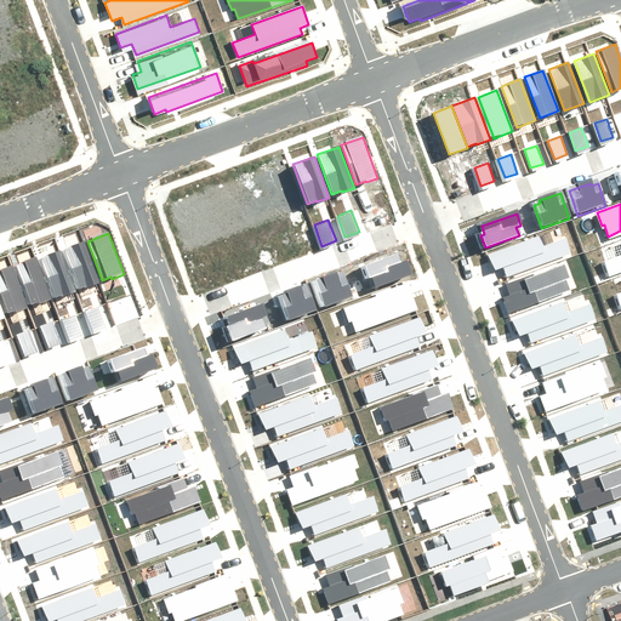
[(502,263),(506,274),(571,250),(567,238),(543,246),(539,234),(486,252),(491,267),(502,263)]
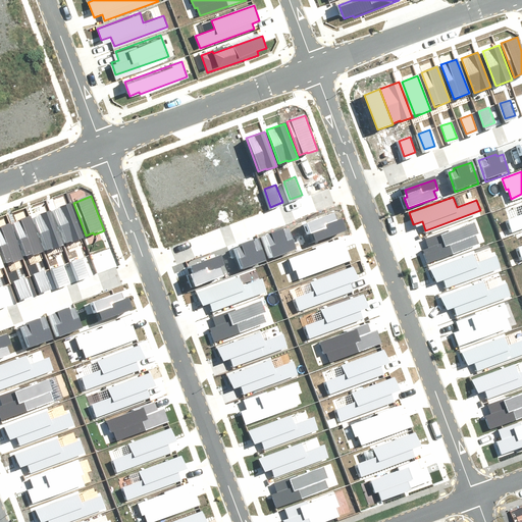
[(53,210),(64,244),(72,241),(73,242),(84,238),(70,204),(53,210)]
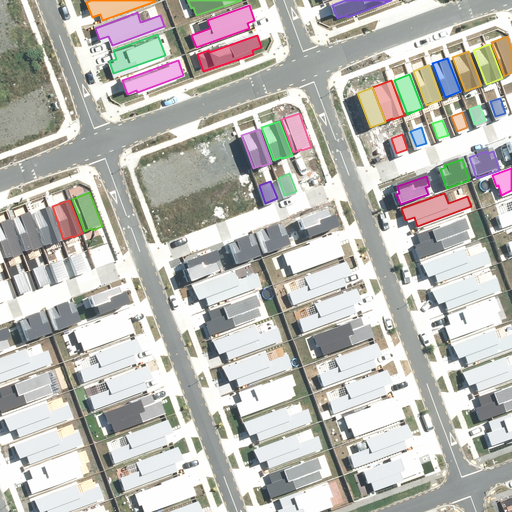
[(33,212),(45,245),(53,242),(53,243),(63,240),(51,206),(33,212)]
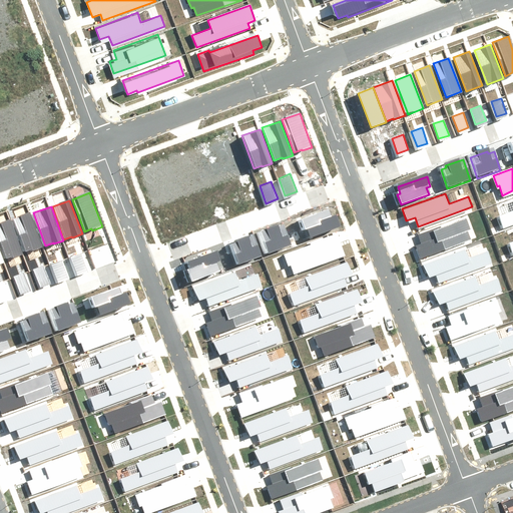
[(512,209),(500,214),(504,226),(512,223),(512,209)]
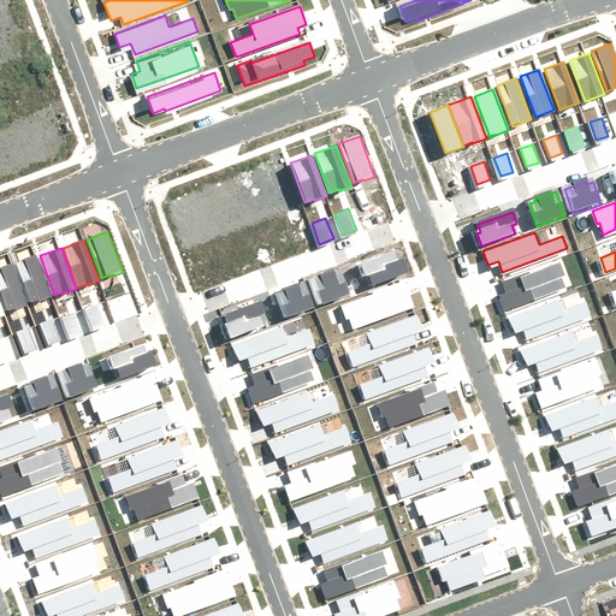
[(17,262),(31,301),(41,297),(41,300),(53,295),(39,254),(17,262)]
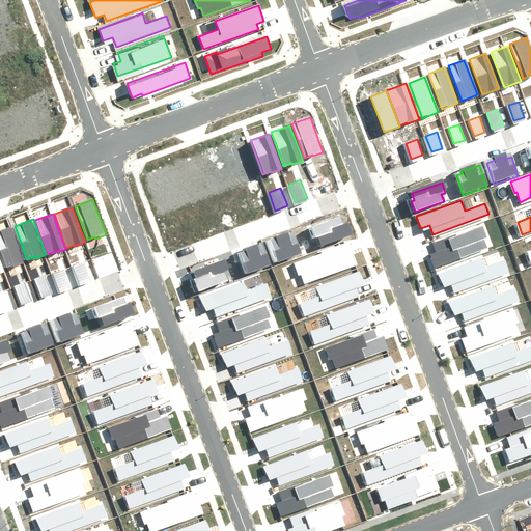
[(322,247),(351,236),(347,225),(344,226),(342,220),(312,230),(315,241),(319,239),(322,247)]
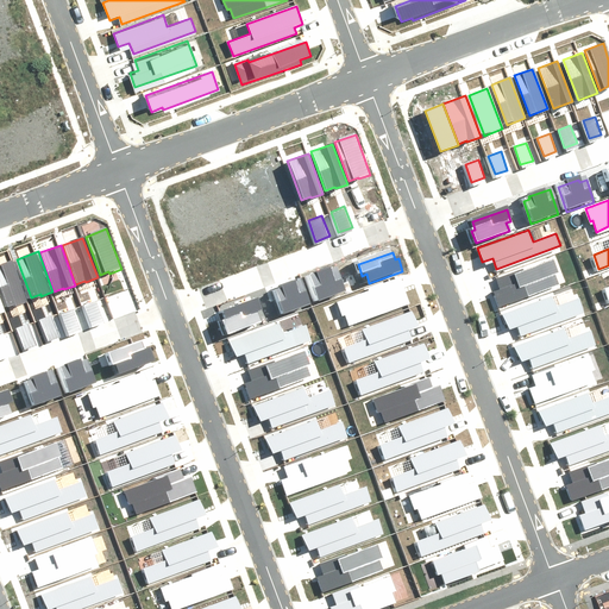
[(493,292),(498,306),(559,284),(556,274),(558,272),(553,259),(525,270),(525,267),(496,277),(501,289),(493,292)]
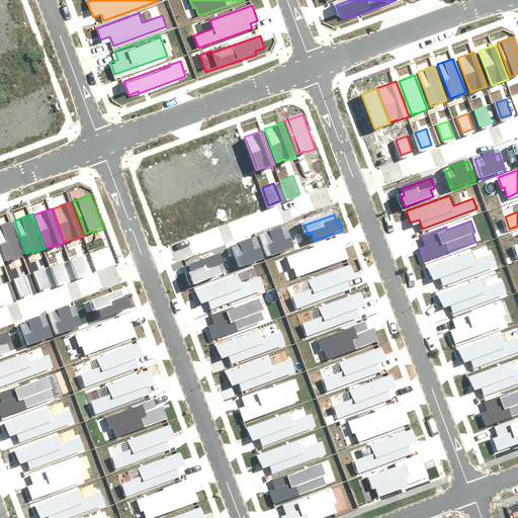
[(0,226),(0,246),(5,261),(13,258),(14,260),(24,256),(11,222),(0,226)]
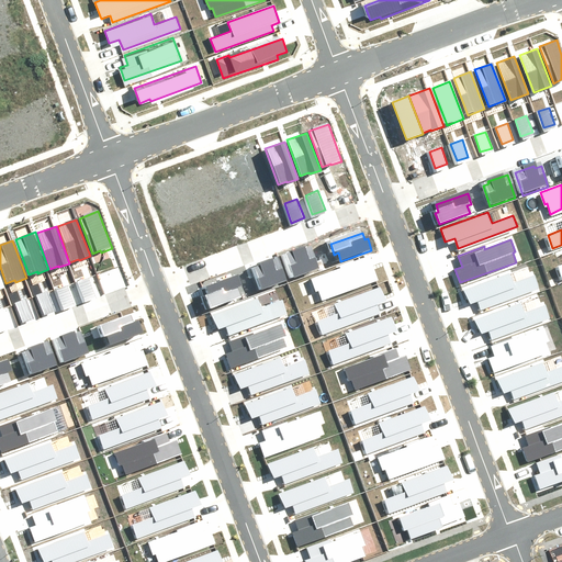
[(294,278),(319,269),(313,249),(306,250),(306,248),(287,255),(294,278)]
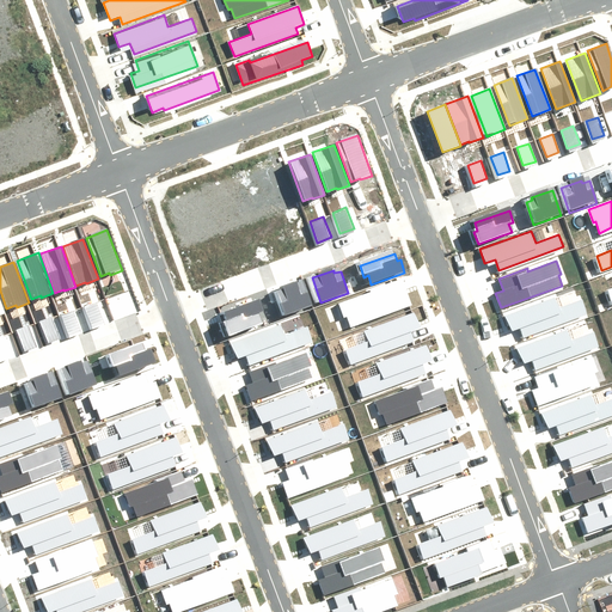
[(277,292),(285,314),(312,305),(304,280),(282,287),(283,289),(277,292)]
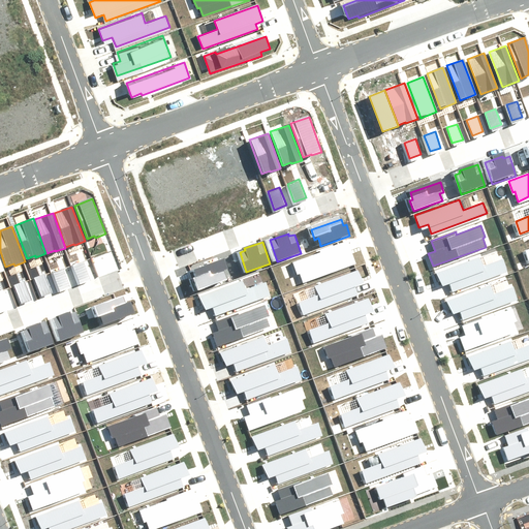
[(304,284),(356,265),(352,252),(345,254),(341,244),(317,252),(318,255),(293,263),(298,275),(300,274),(304,284)]
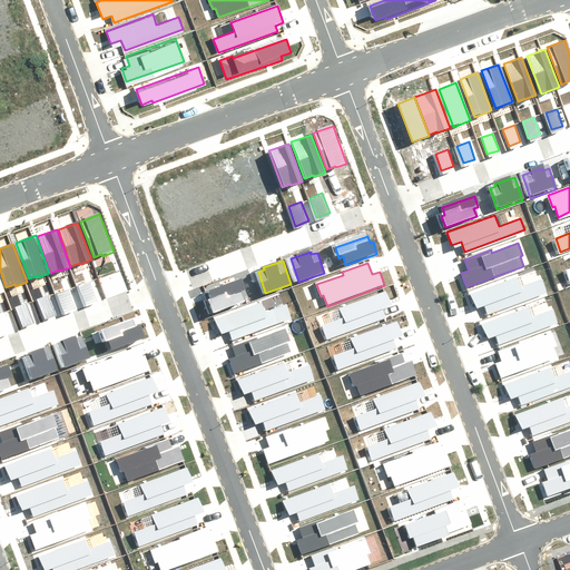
[(470,295),(477,308),(484,305),(487,314),(546,293),(541,279),(521,287),(517,277),(470,295)]
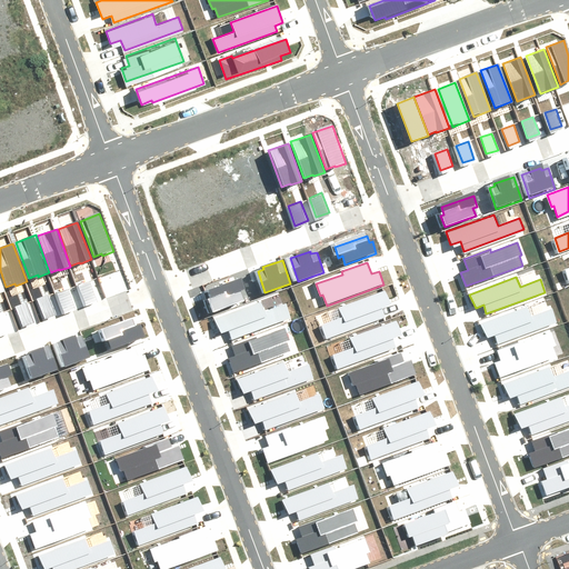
[(209,299),(213,310),(245,299),(242,291),(246,290),(242,279),(210,291),(212,298),(209,299)]
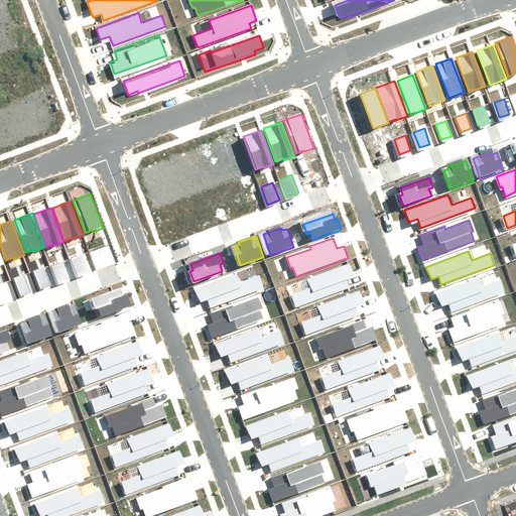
[(71,260),(78,277),(89,273),(82,255),(71,260)]
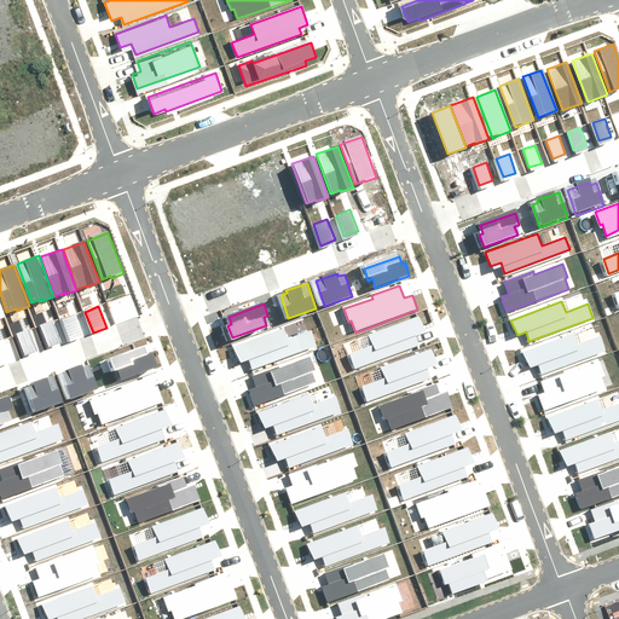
[(61,320),(69,342),(84,336),(75,316),(61,320)]
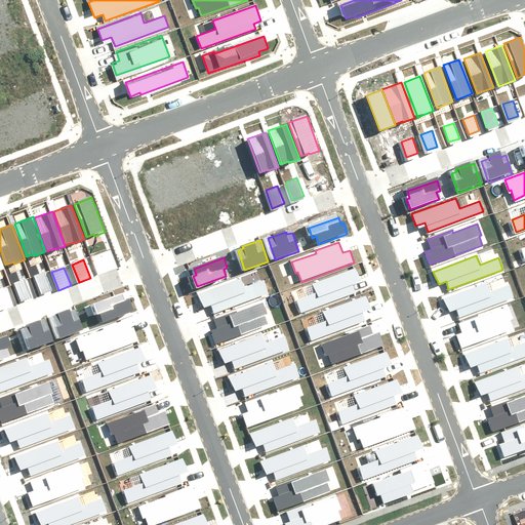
[(352,285),(359,283),(357,270),(313,284),(316,293),(296,299),(300,311),(355,292),(352,285)]
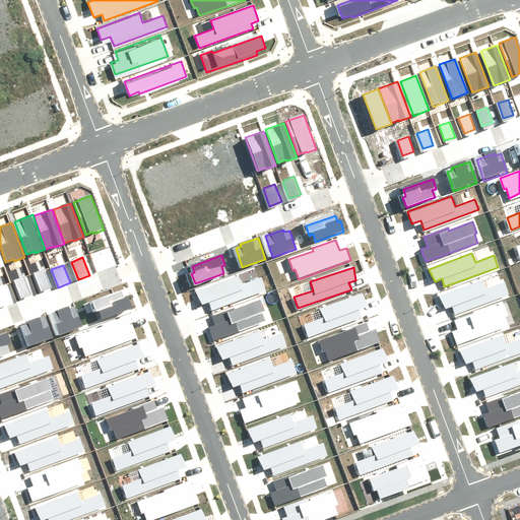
[(33,273),(40,290),(51,286),(44,268),(33,273)]
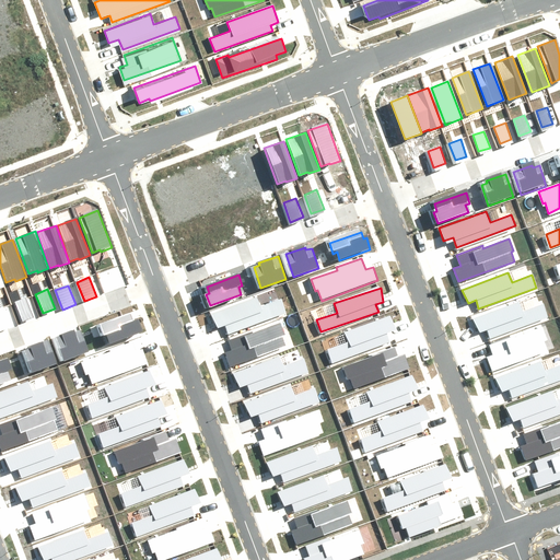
[(223,322),(226,331),(284,311),(280,300),(260,307),(256,295),(208,313),(213,326),(223,322)]
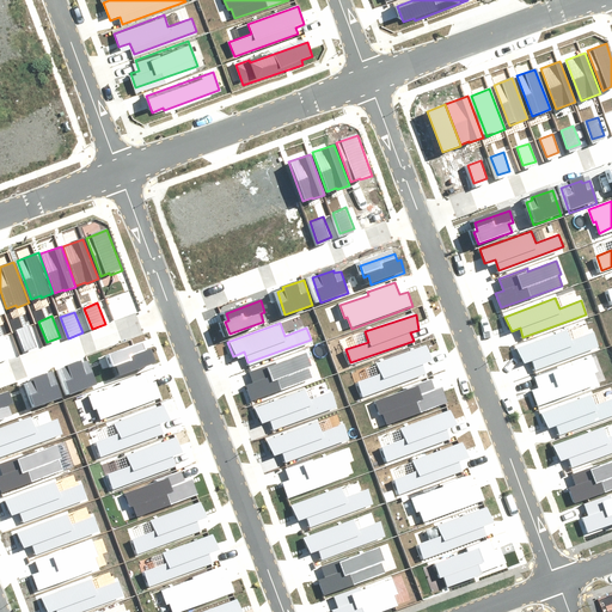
[(14,330),(23,350),(36,346),(29,324),(14,330)]
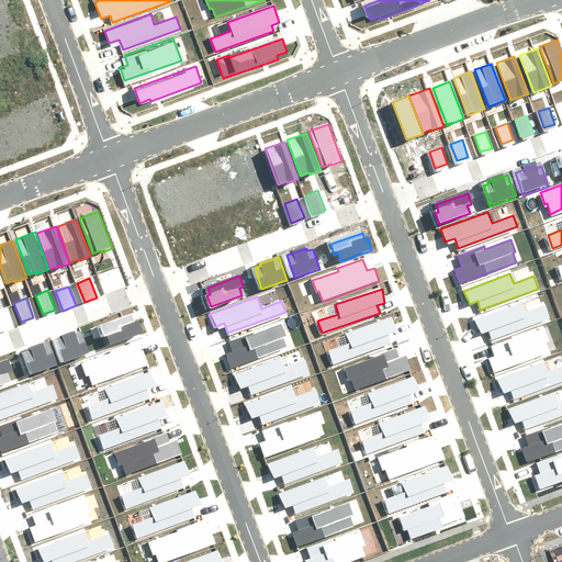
[(474,321),(481,333),(489,330),(491,339),(550,318),(544,304),(525,312),(521,303),(474,321)]
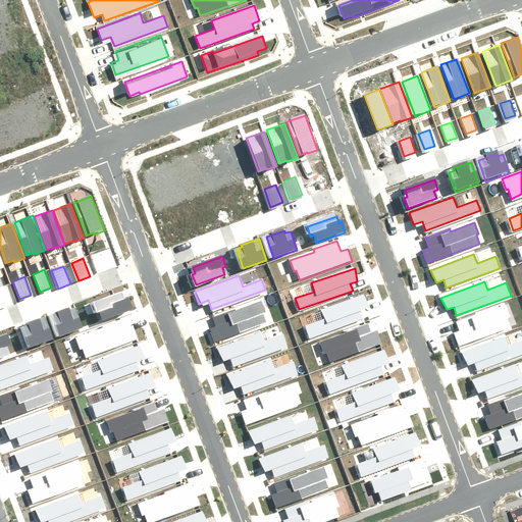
[(0,286),(0,307),(10,304),(3,285),(0,286)]
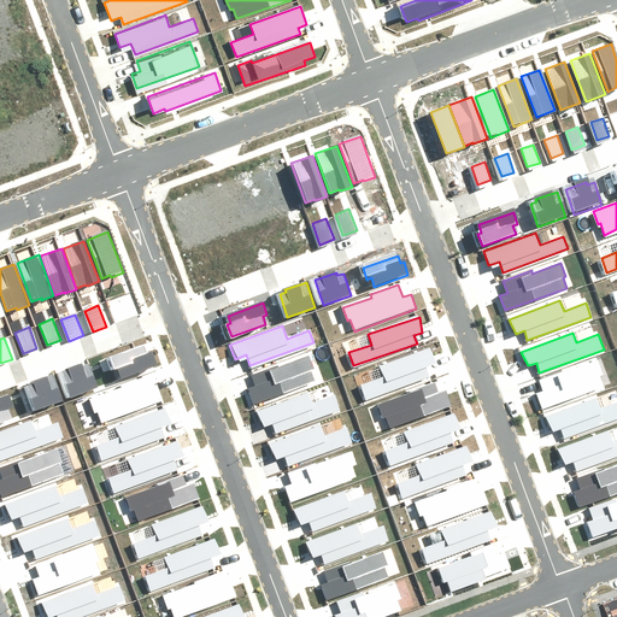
[(360,382),(365,397),(428,372),(423,360),(434,357),(429,345),(380,363),(385,374),(360,382)]
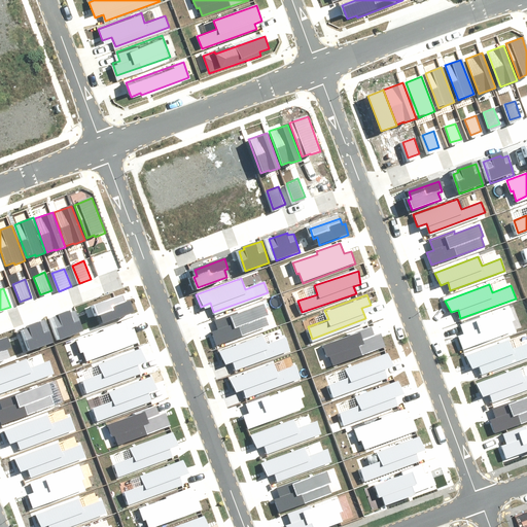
[(124,295),(92,307),(96,318),(99,317),(102,324),(134,314),(130,303),(127,304),(124,295)]
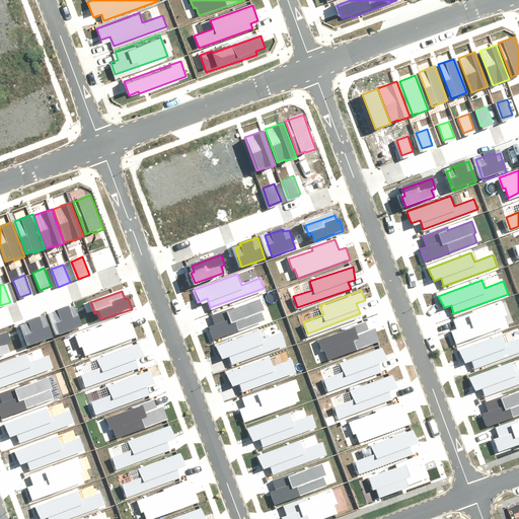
[(209,327),(213,340),(265,321),(262,311),(264,311),(260,300),(236,308),(235,306),(212,314),(215,324),(209,327)]
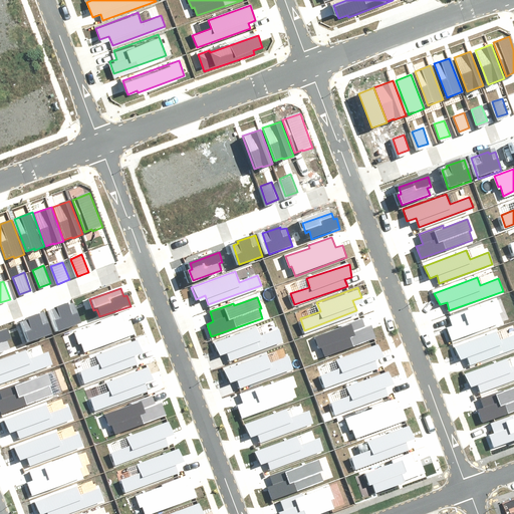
[(447,328),(452,340),(503,322),(499,312),(502,312),(498,301),(474,309),(473,307),(450,315),(454,325),(447,328)]
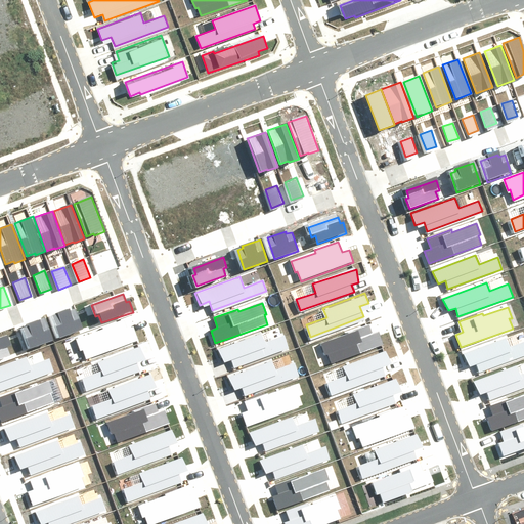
[(52,316),(59,336),(82,329),(76,309),(52,316)]
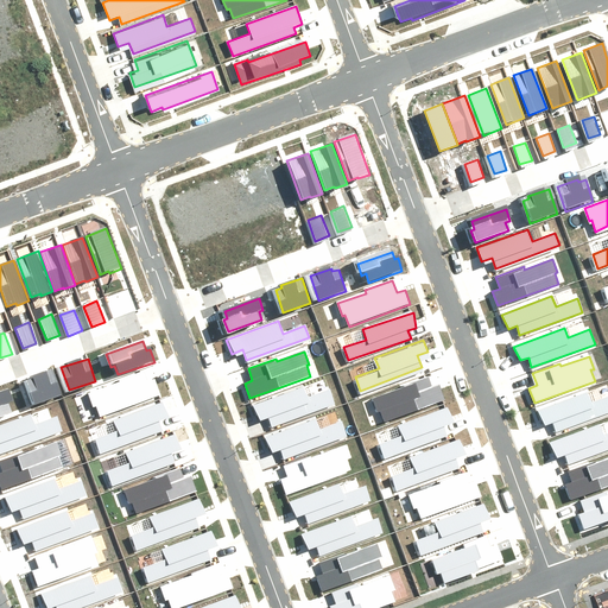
[(97,403),(100,411),(157,393),(154,385),(149,386),(147,381),(143,382),(139,371),(116,378),(118,381),(90,391),(94,403),(97,403)]
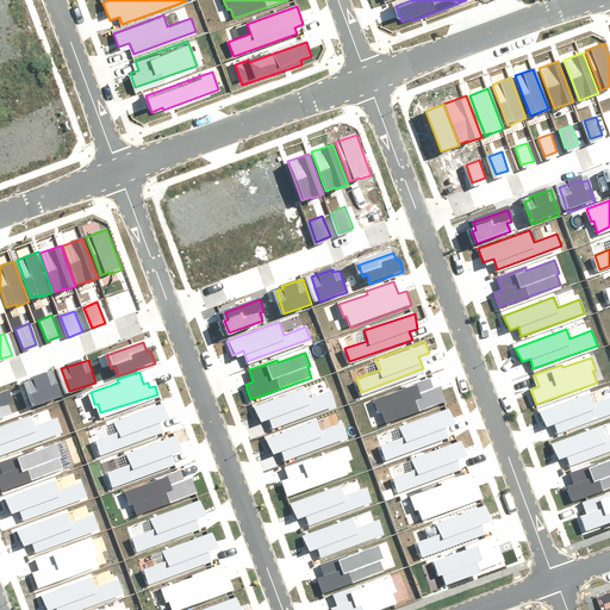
[(25,383),(32,405),(60,396),(53,373),(25,383)]
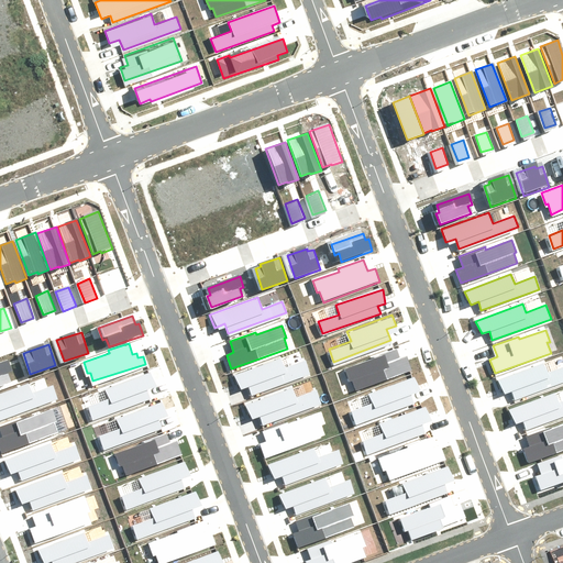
[(353,377),(356,385),(408,368),(406,361),(400,362),(399,359),(396,360),(392,348),(372,354),(373,357),(346,366),(350,377),(353,377)]
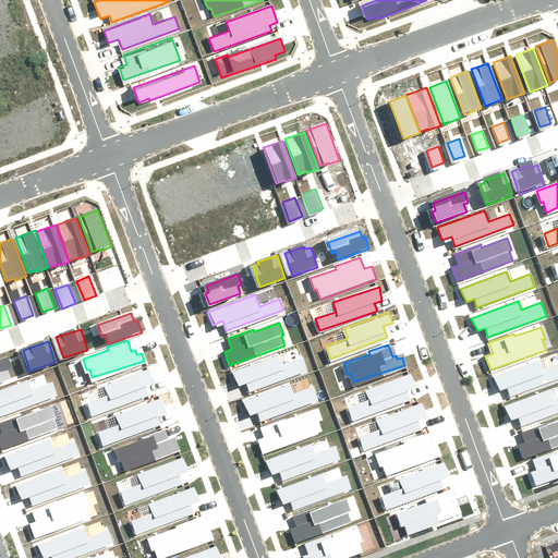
[(0,383),(12,379),(9,370),(13,368),(9,358),(0,360),(0,383)]
